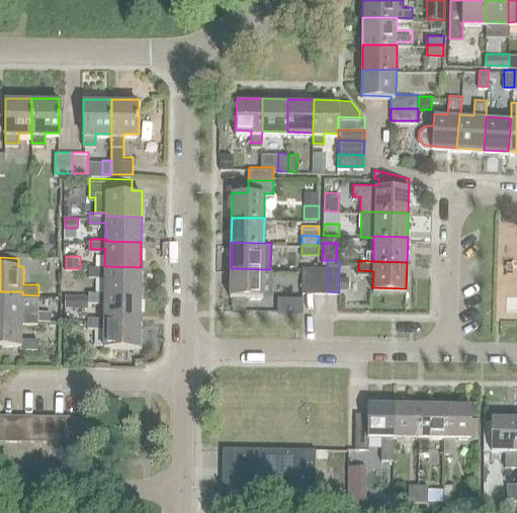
[(141,267),(105,266),(104,264),(89,263),(89,272),(104,273),(104,289),(105,292),(141,292),(141,267)]
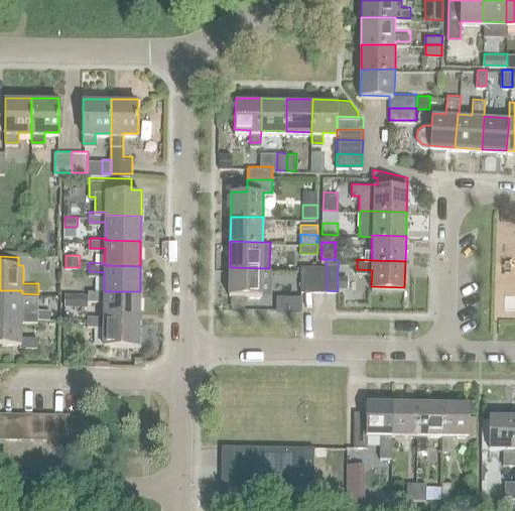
[(300,289),(314,290),(314,264),(301,263),(300,289)]
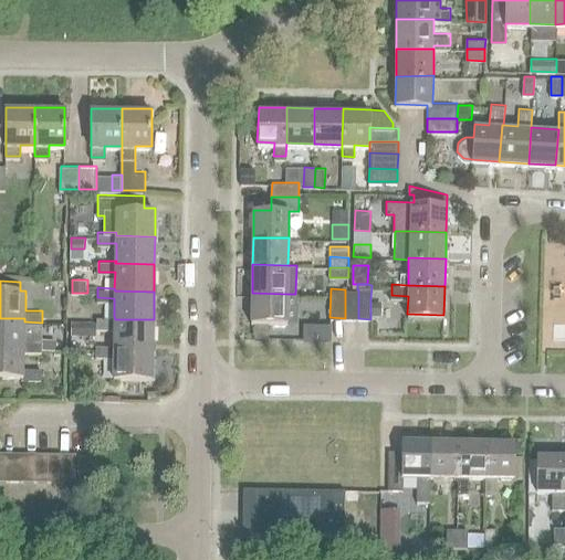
[(358,289),(357,289),(345,289),(345,318),(358,318),(358,289)]
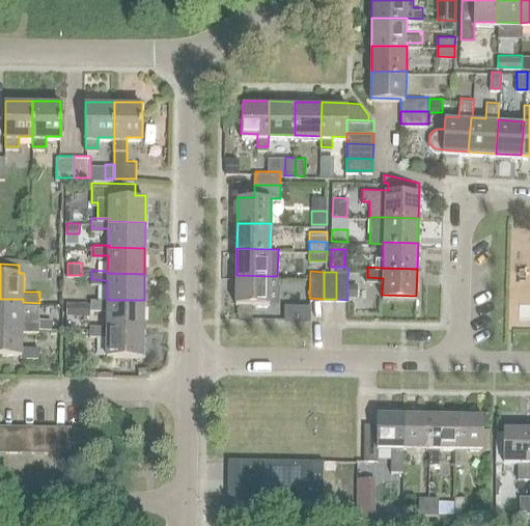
[(269,302),(270,276),(236,275),(235,301),(269,302)]
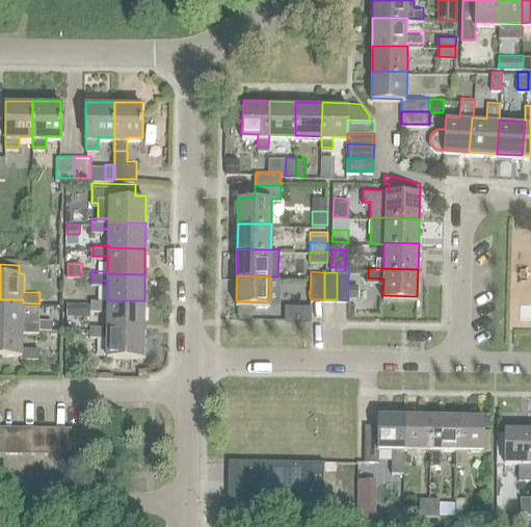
[(348,296),(360,296),(360,282),(348,282),(348,296)]
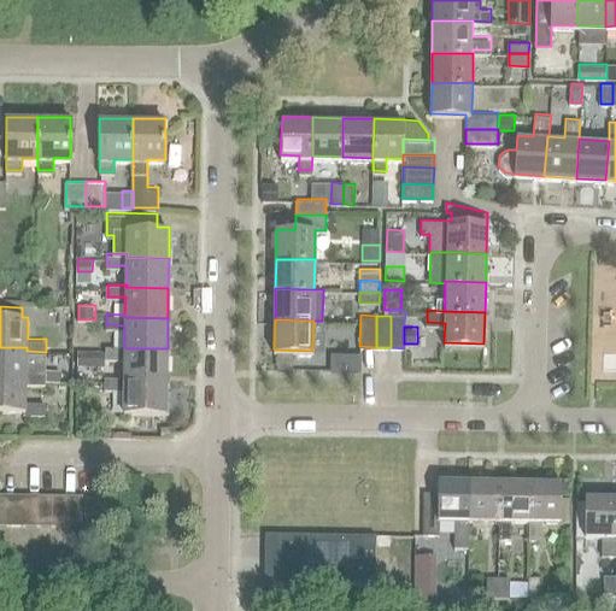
[(168,348),(125,348),(124,345),(106,345),(105,357),(124,357),(124,375),(123,377),(166,379),(168,348)]
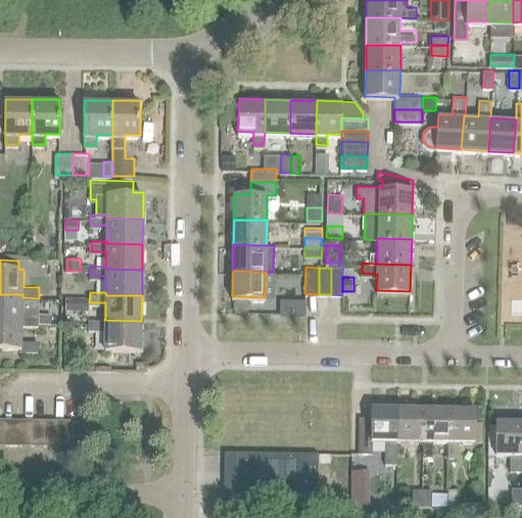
[(22,314),(22,297),(22,294),(0,294),(0,319),(22,320),(21,324),(39,324),(39,323),(51,323),(51,313),(38,313),(38,314),(22,314)]
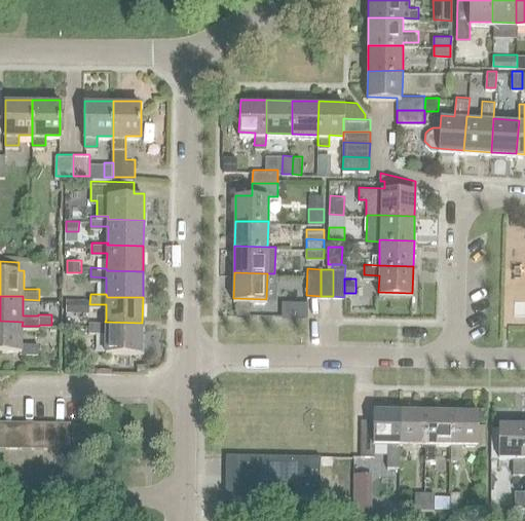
[(79,310),(79,298),(67,297),(67,310),(79,310)]
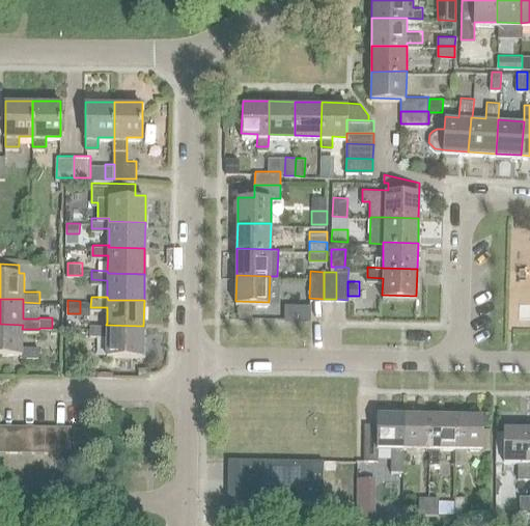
[(143,326),(106,325),(107,323),(90,323),(90,333),(107,334),(107,353),(143,354),(143,326)]
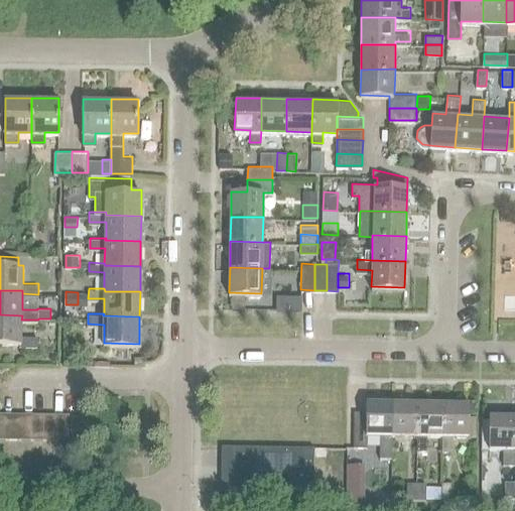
[(21,320),(22,315),(0,314),(0,342),(20,343),(20,346),(37,346),(37,335),(21,335),(21,320)]
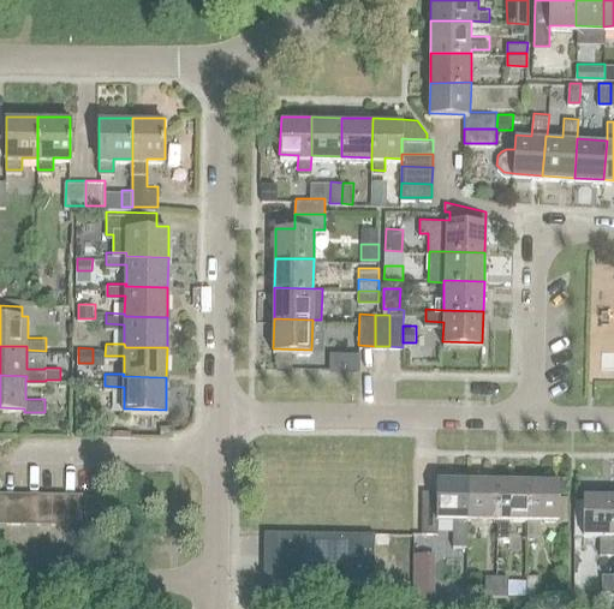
[(160,424),(161,434),(172,433),(171,423),(160,424)]
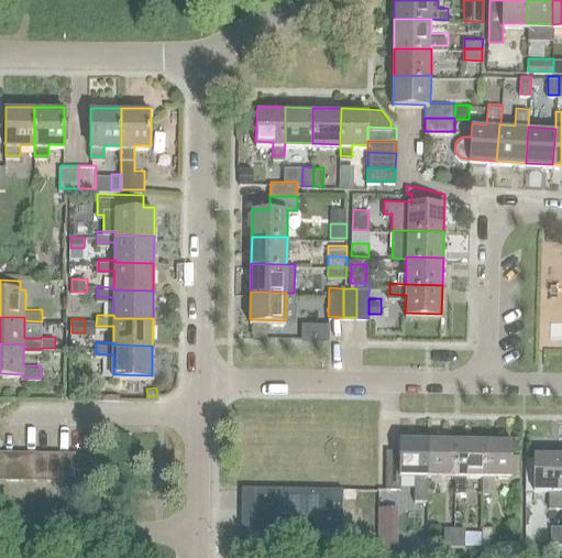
[(387,449),(386,453),(386,485),(399,487),(399,472),(415,472),(414,496),(426,498),(427,473),(427,437),(400,436),(400,449),(387,449)]
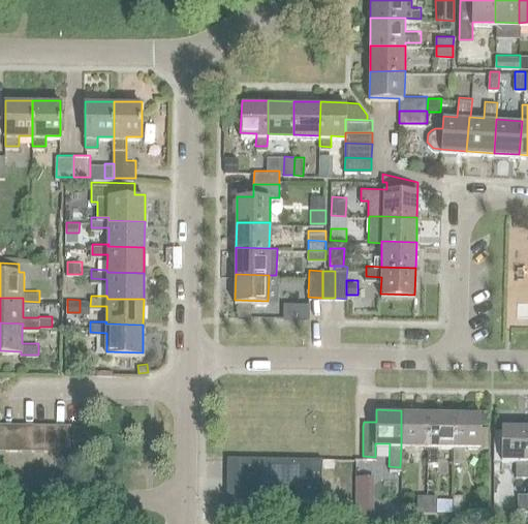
[(401,444),(427,444),(428,444),(428,410),(401,410),(401,444)]
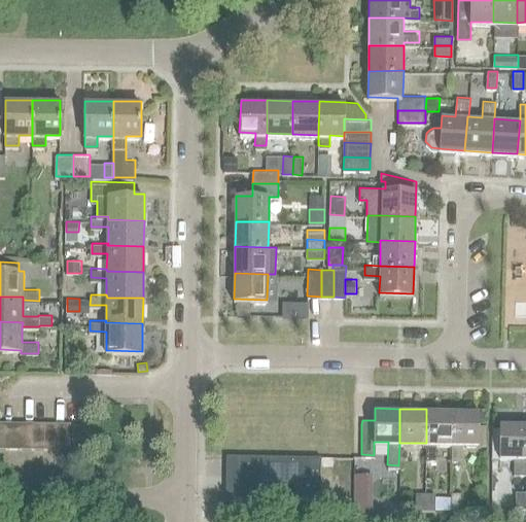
[(453,410),(426,409),(426,443),(425,443),(425,458),(435,458),(436,444),(452,444),(453,410)]
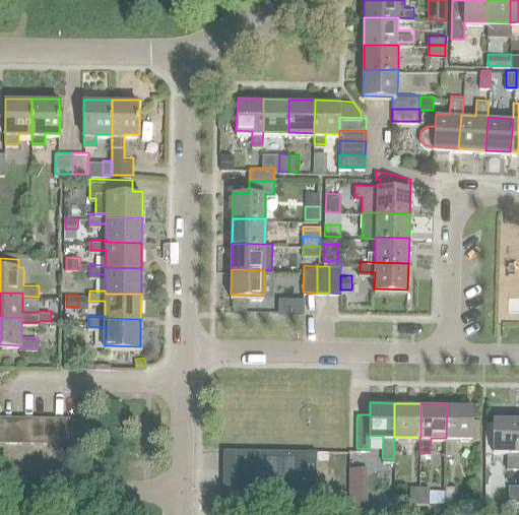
[(472,404),(447,404),(446,438),(445,452),(456,452),(456,437),(480,438),(481,417),(472,417),(472,404)]
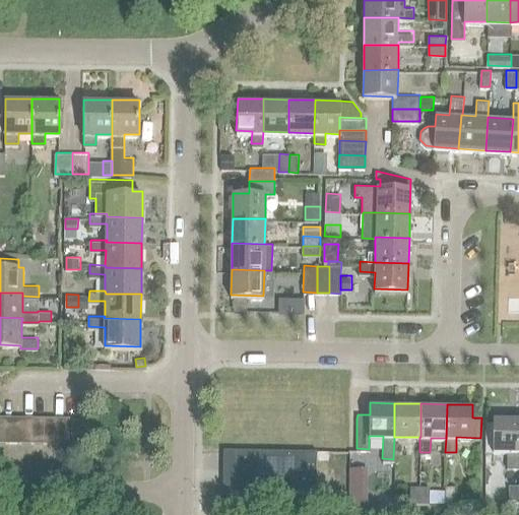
[(6,414),(5,441),(18,441),(19,414),(6,414)]
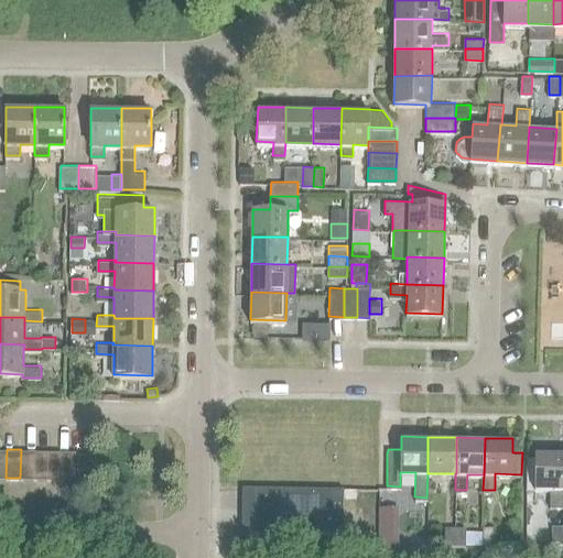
[(21,449),(20,478),(34,478),(34,450),(21,449)]
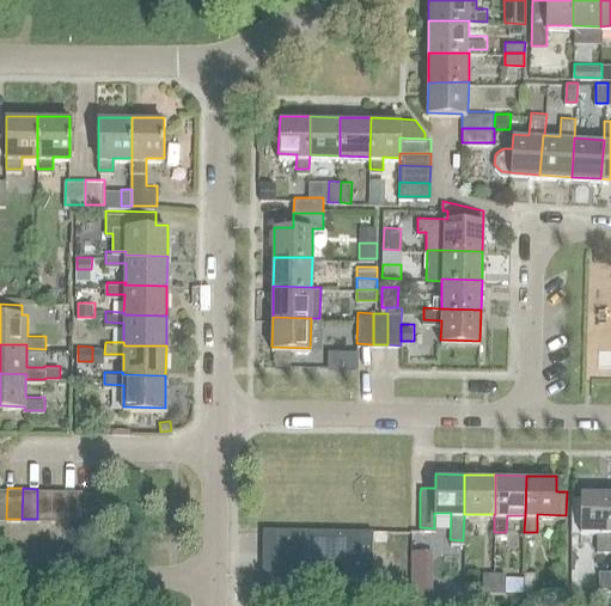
[(37,489),(37,519),(53,519),(53,489),(37,489)]
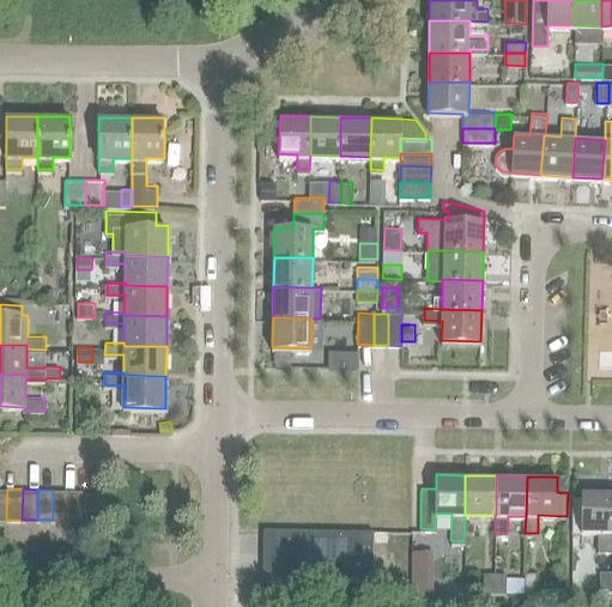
[(67,520),(67,490),(53,490),(53,520),(67,520)]
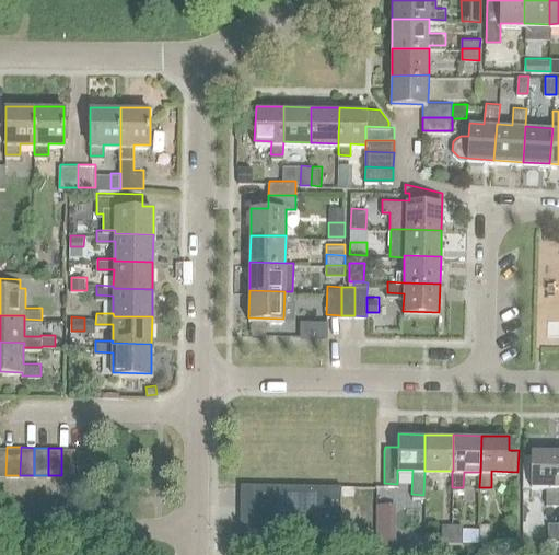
[(61,448),(61,475),(74,475),(74,448),(61,448)]
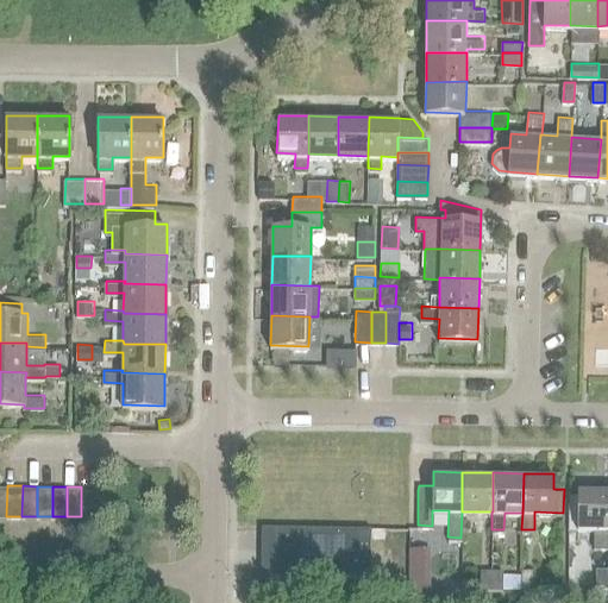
[(99,508),(99,489),(85,489),(85,508),(99,508)]
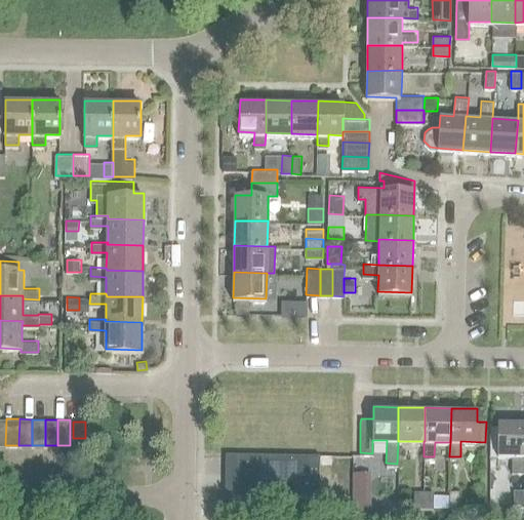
[(523,456),(521,456),(521,422),(491,422),(491,455),(513,456),(512,472),(523,472),(523,456)]
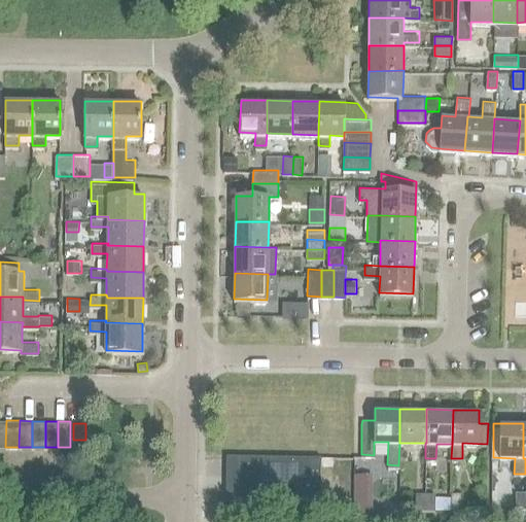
[(319,454),(226,452),(226,495),(318,496),(319,454)]
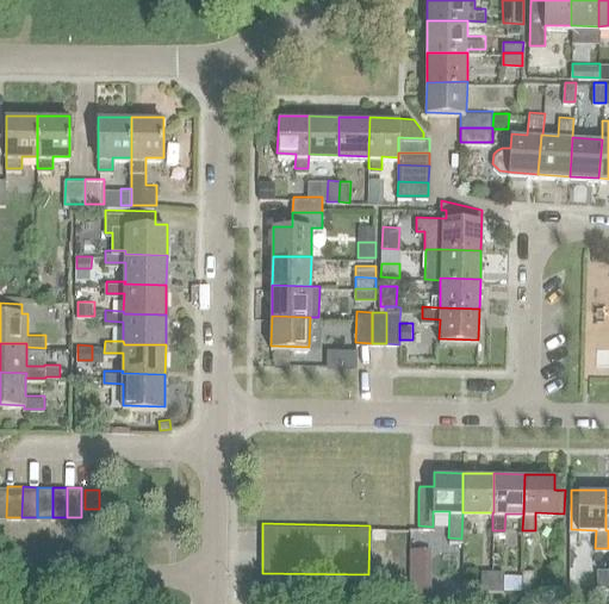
[(608,587),(608,568),(597,568),(597,586),(608,587)]
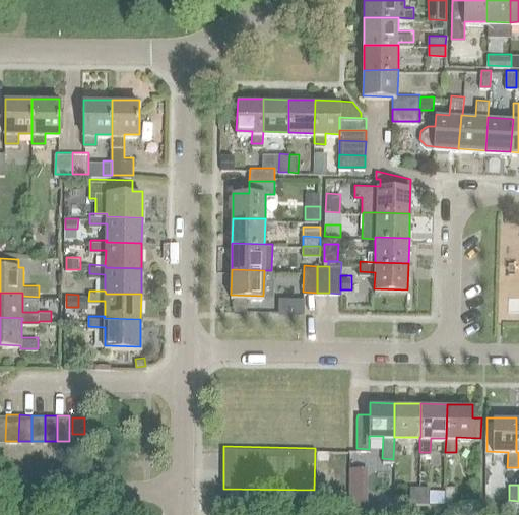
[(411,486),(410,502),(419,502),(419,486),(411,486)]
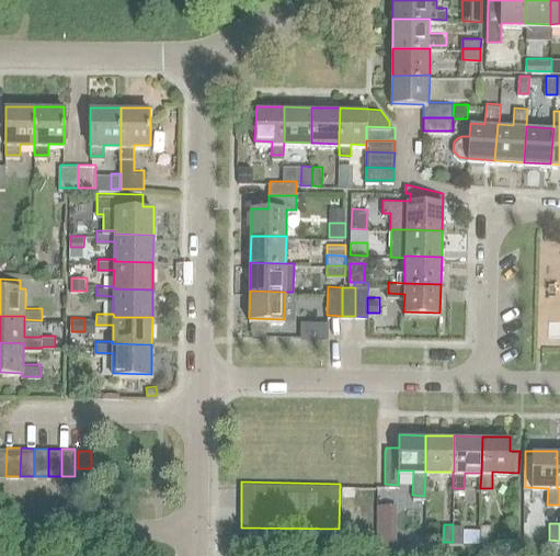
[(453,524),(453,542),(463,542),(464,524),(453,524)]
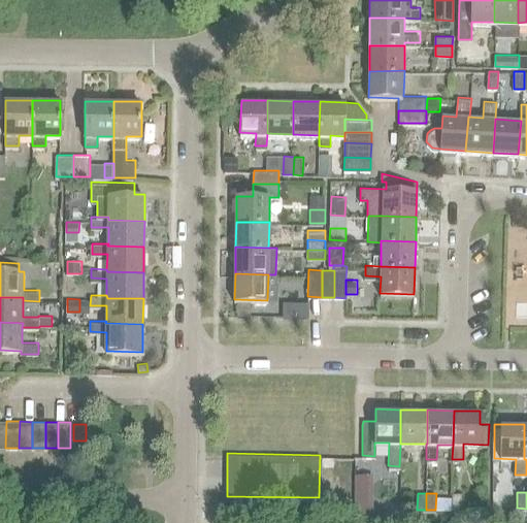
[(462,510),(461,493),(452,493),(452,511),(462,510)]
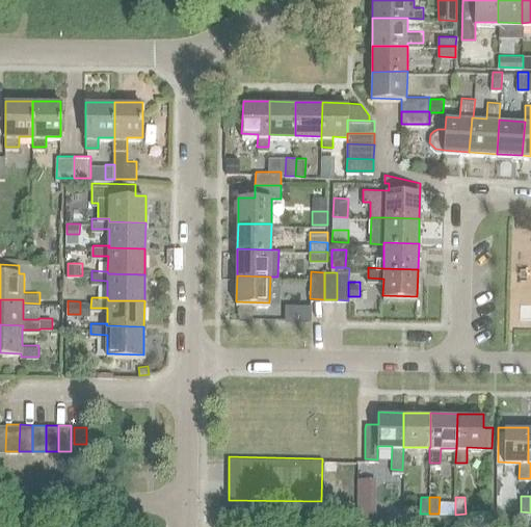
[(356,499),(356,519),(374,519),(374,499),(356,499)]
